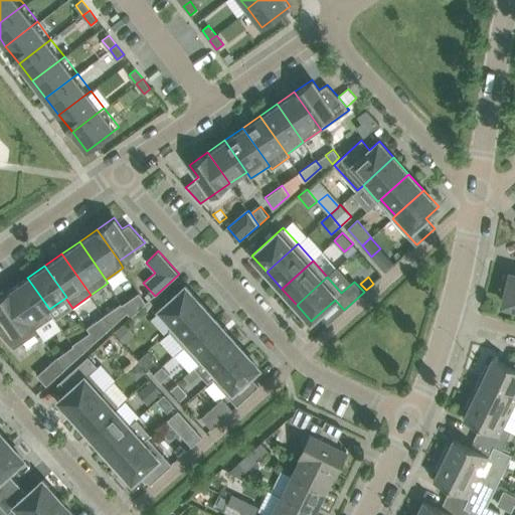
[(10,289),(36,328),(54,316),(49,309),(27,278),(10,289)]
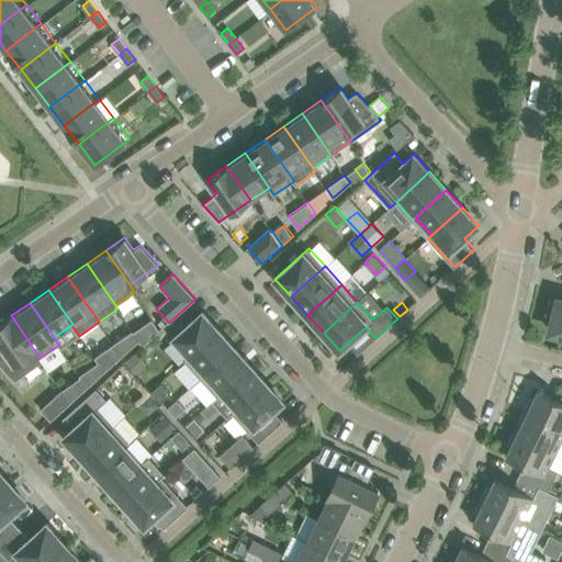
[(561,306),(557,305),(550,330),(561,334),(561,306)]
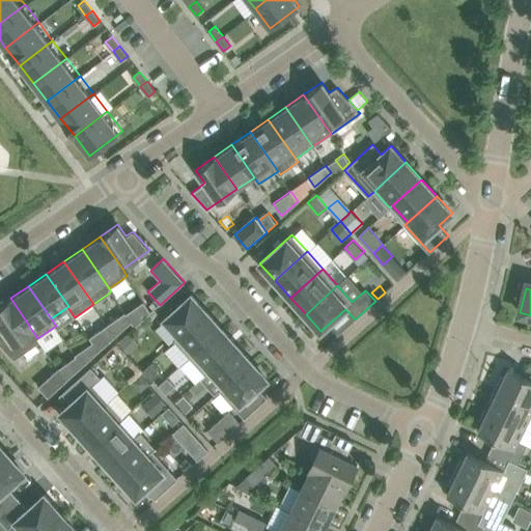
[(165,318),(179,335),(206,311),(192,295),(165,318)]
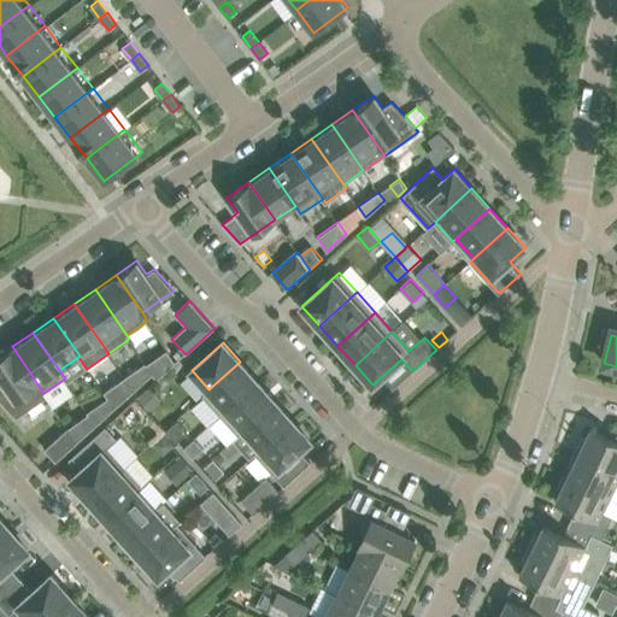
[(0,399),(17,417),(47,397),(43,393),(12,346),(9,350),(5,352),(3,350),(0,351),(0,399)]
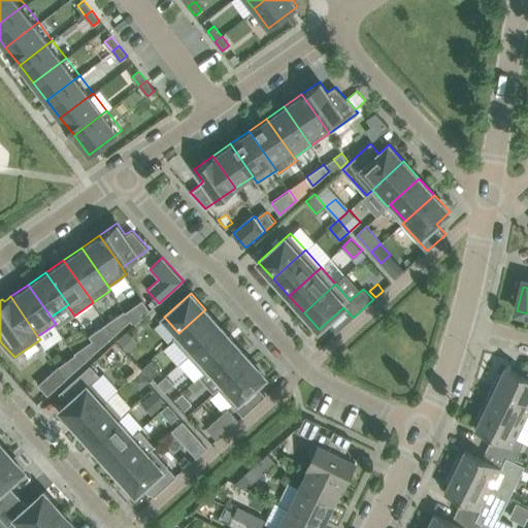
[(142,299),(131,307),(140,319),(151,310),(142,299)]
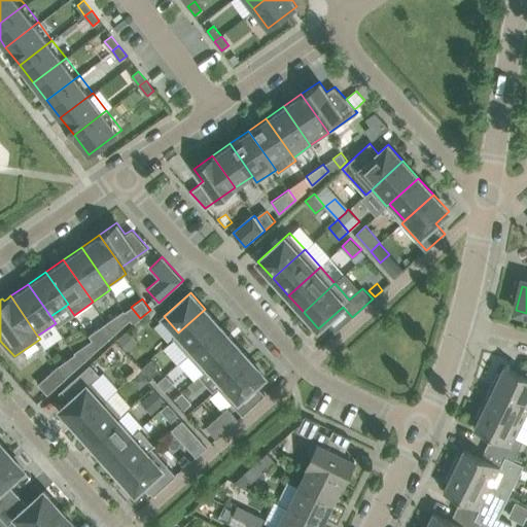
[(205,309),(178,332),(173,338),(188,354),(220,325),(205,309)]
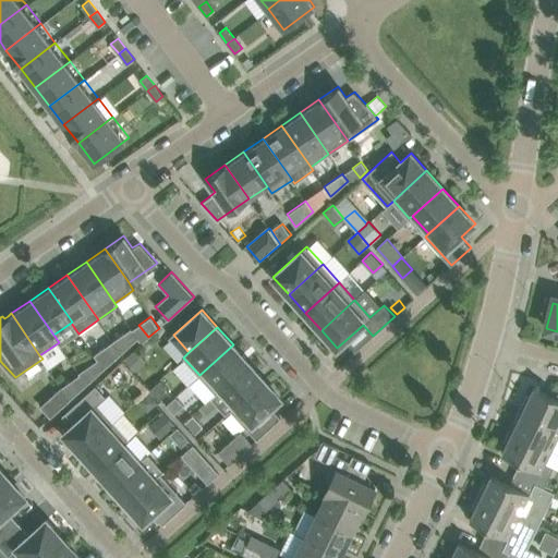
[(125,332),(113,341),(121,352),(132,342),(125,332)]
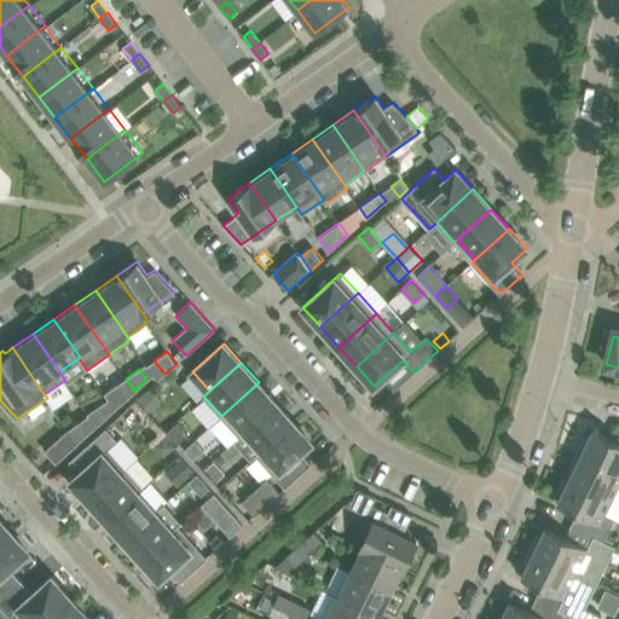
[(104,393),(108,398),(115,409),(134,391),(126,379),(104,393)]
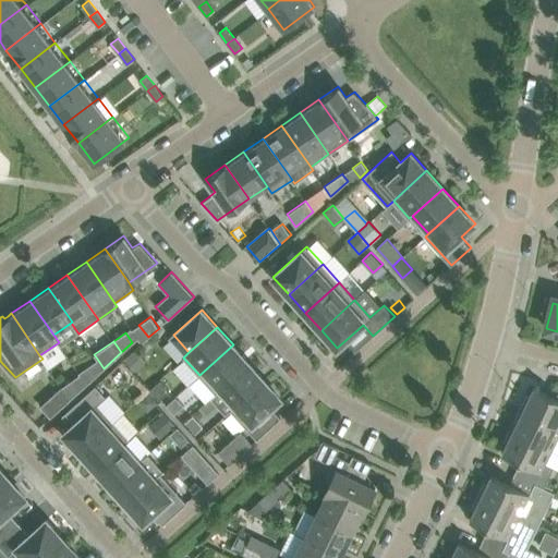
[(233,344),(199,375),(216,393),(219,390),(250,363),(233,344)]
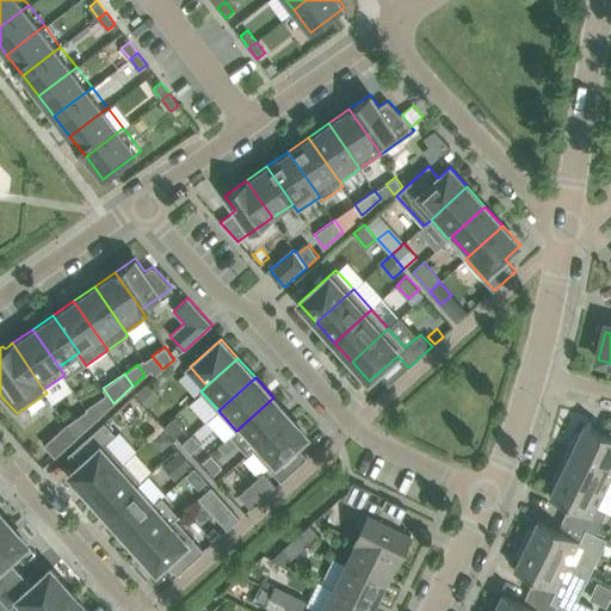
[(148,383),(137,394),(148,406),(160,395),(148,383)]
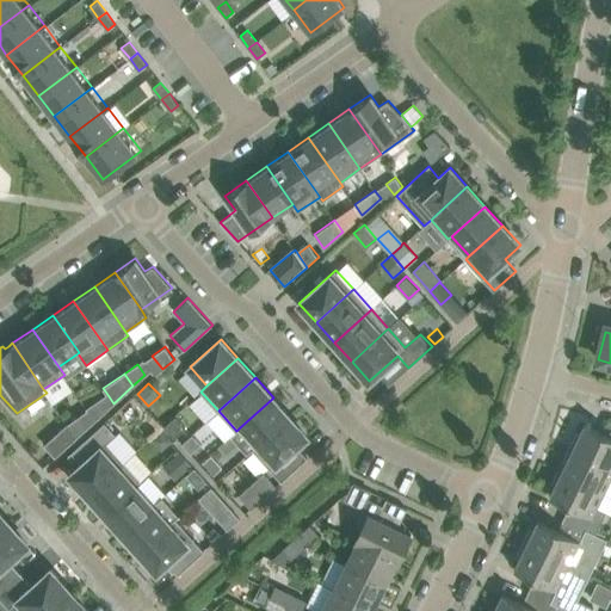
[(113,403),(106,393),(86,407),(87,409),(96,420),(113,403)]
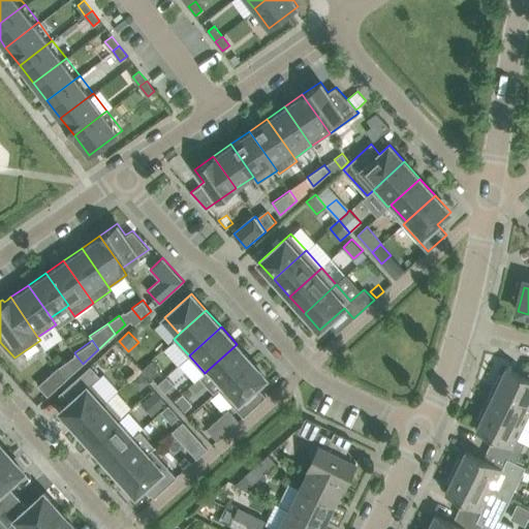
[(237,344),(208,370),(223,386),(251,361),(237,344)]
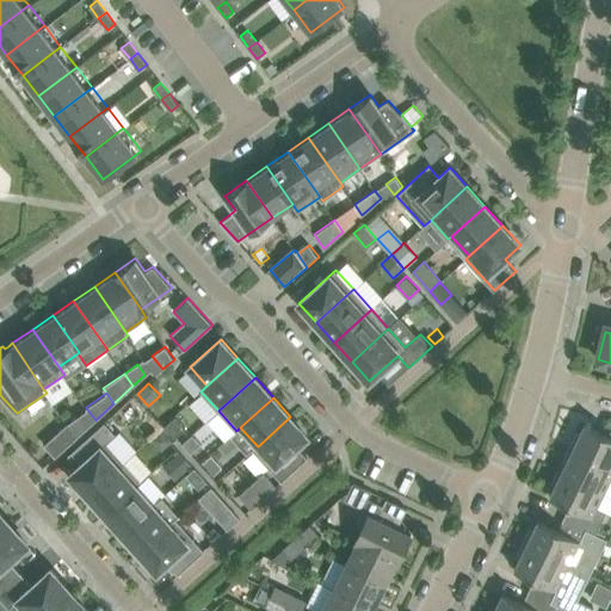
[(96,420),(87,409),(67,424),(76,438),(96,420)]
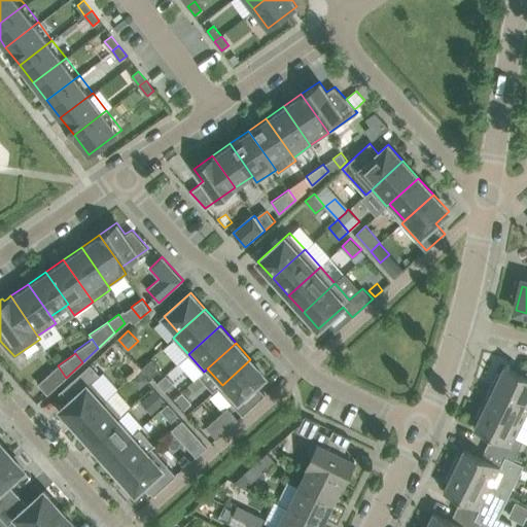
[(152,358),(142,367),(149,377),(160,367),(152,358)]
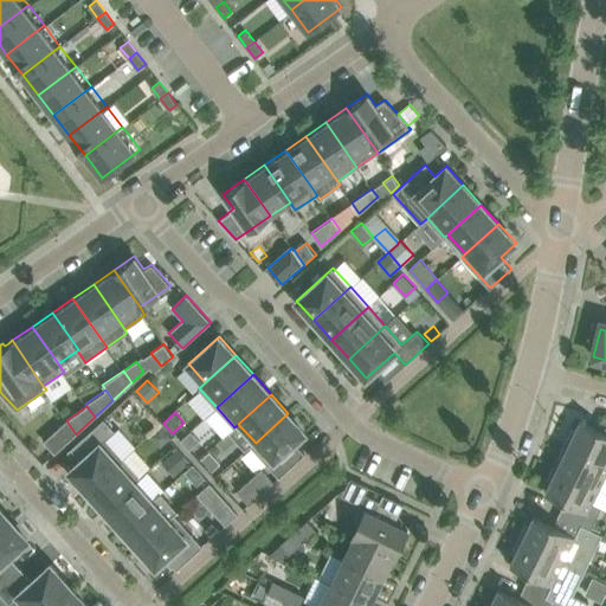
[(305,432),(288,413),(256,443),(251,446),(279,477),(303,456),(292,444),(305,432)]
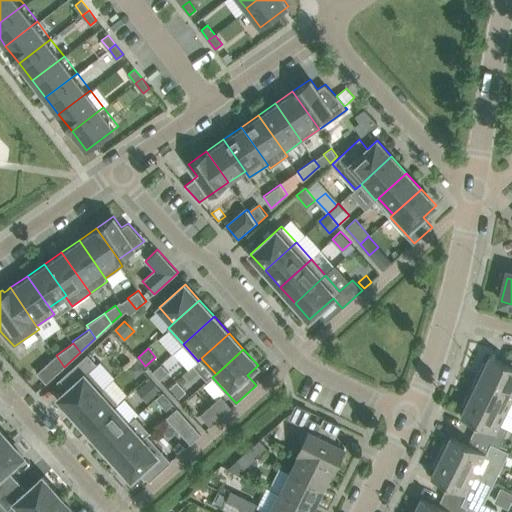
[(73,414),(104,386),(90,370),(97,364),(88,353),(60,378),(69,388),(58,398),(73,414)]
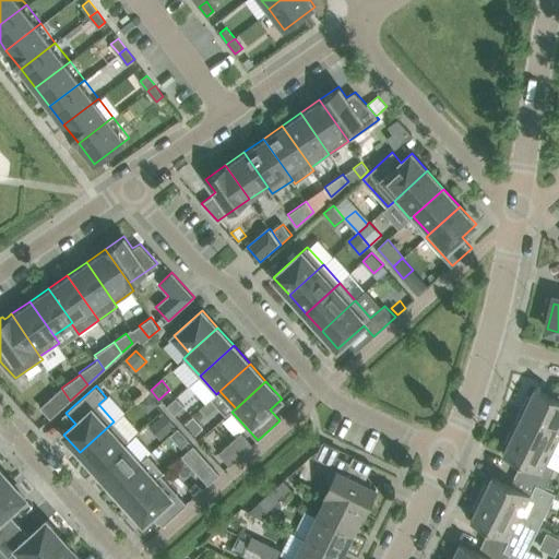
[(70,401),(61,388),(40,406),(50,418),(70,401)]
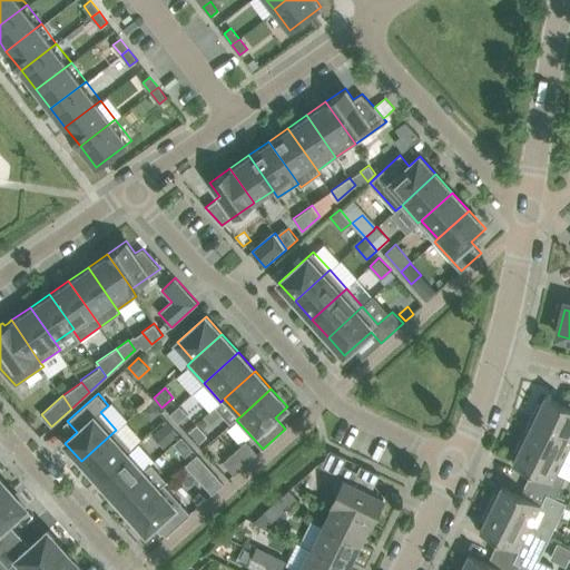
[(539,403),(532,416),(569,434),(569,406),(546,395),(541,404),(539,403)]
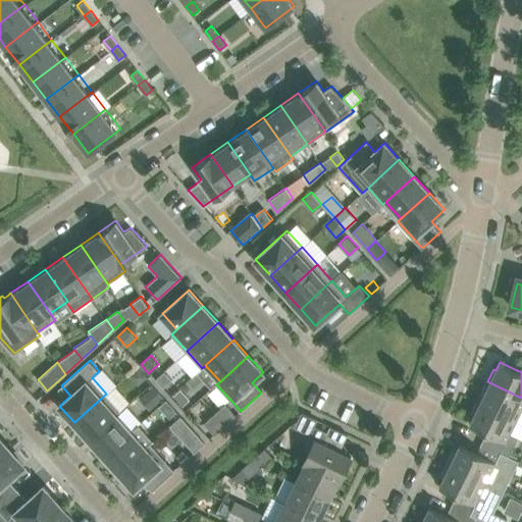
[(140,365),(128,375),(134,380),(144,380),(149,376),(140,365)]
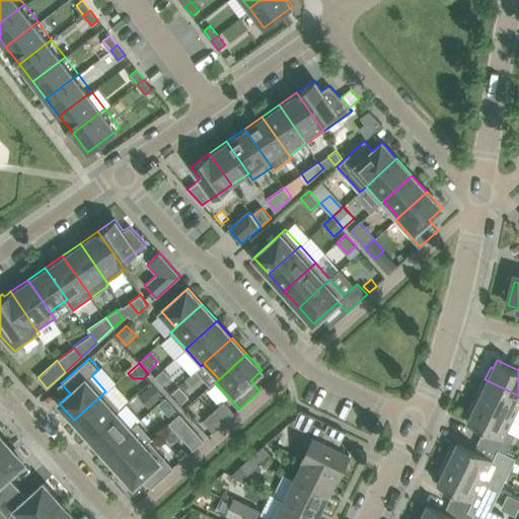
[(163,369),(155,376),(162,384),(166,379),(167,374),(163,369)]
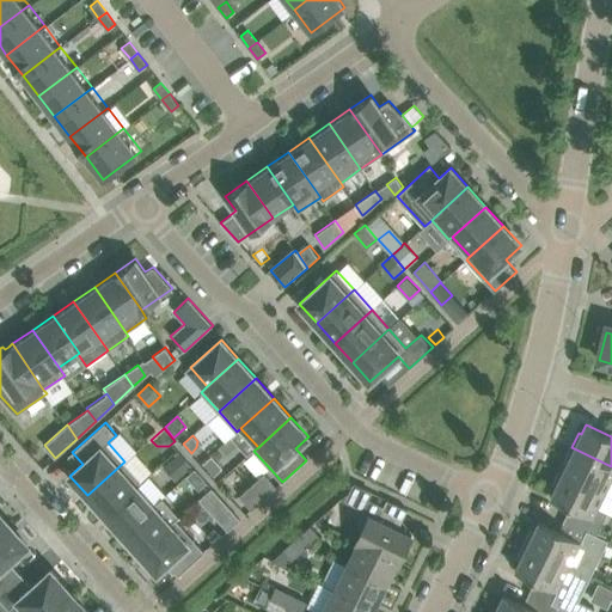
[(611,466),(571,447),(564,463),(567,464),(562,472),(605,493),(611,478),(611,477),(611,466)]
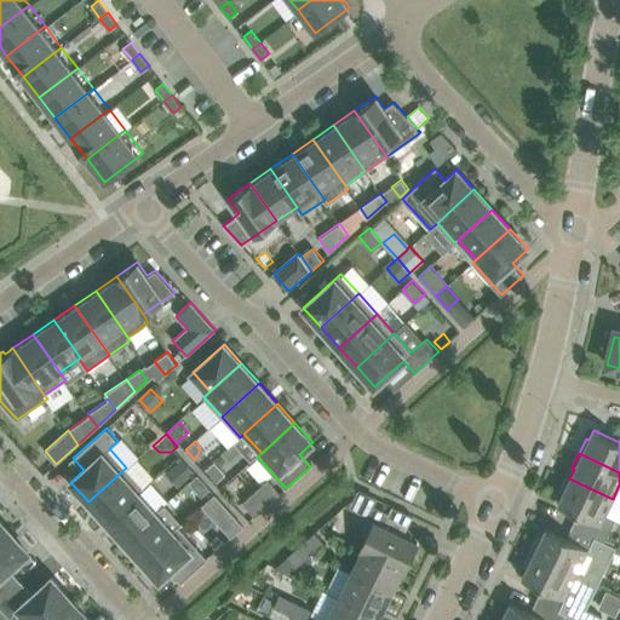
[(213,463),(206,470),(217,482),(224,475),(213,463)]
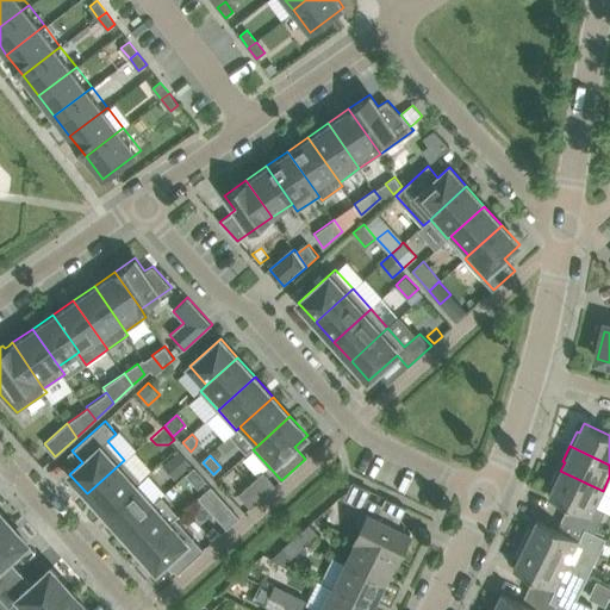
[(124,460),(87,493),(105,512),(136,485),(142,480),(124,460)]
